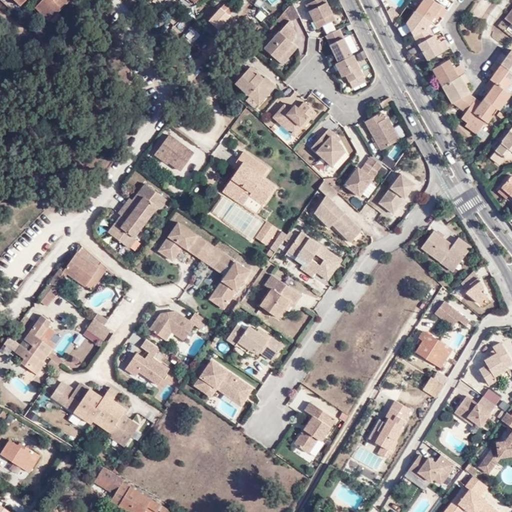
[(34,0),(32,2),(46,15),(61,0),(34,0)]
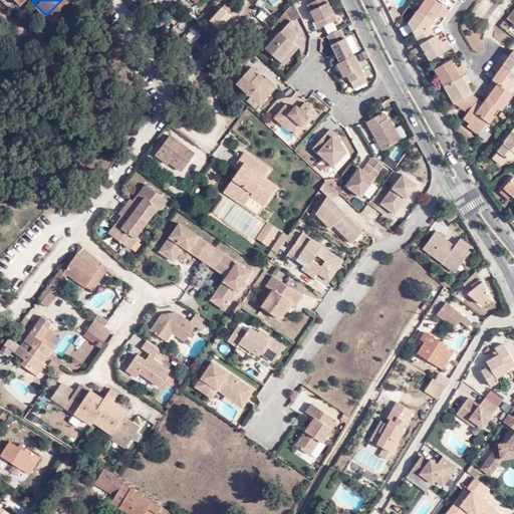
[(317,28),(334,19),(324,0),(313,0),(305,4),(317,28)]
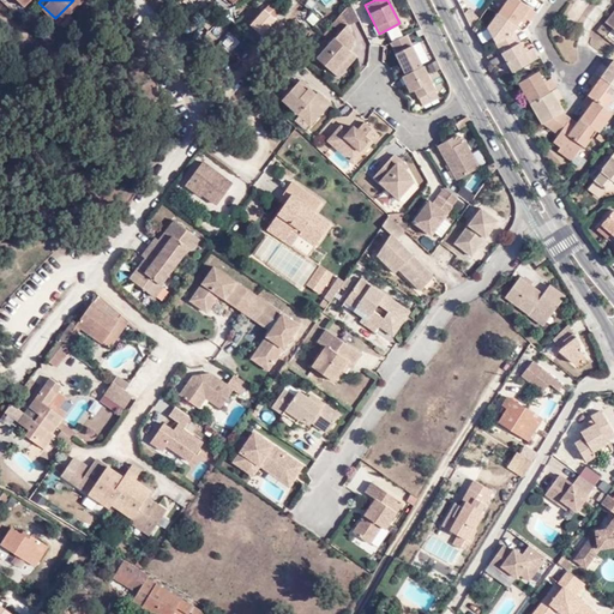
[(516,0),(510,0),(499,16),(516,28),(524,17),(529,20),(534,12),(516,0)]
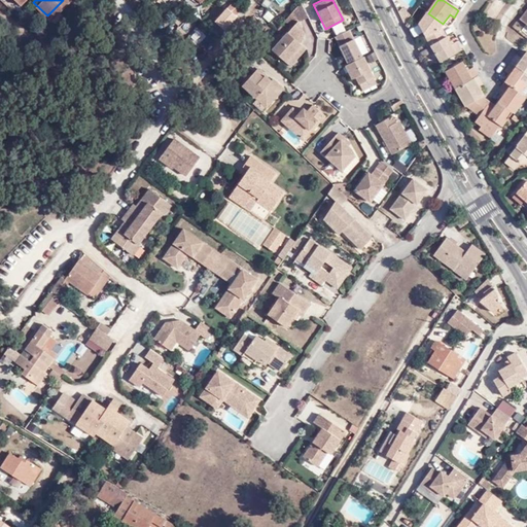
[(300,2),(289,13),(297,23),(308,18),(300,2)]
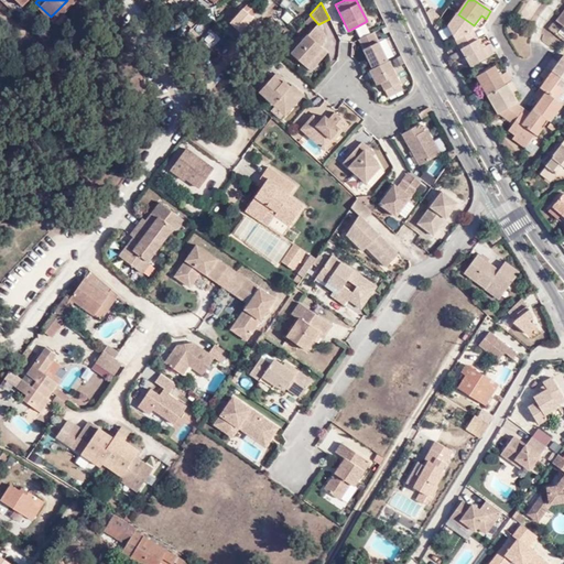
[(247,12),(243,8),(230,22),(240,31),(255,17),(253,15),(257,12),(251,8),(247,12)]
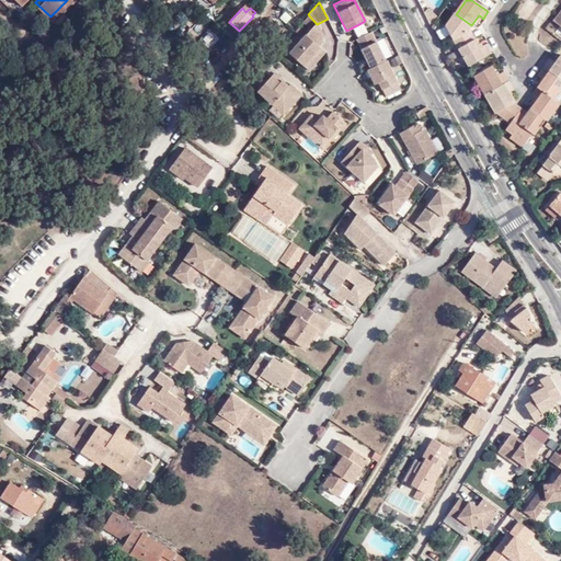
[(428,9),(424,13),(432,30),(438,19),(428,9)]
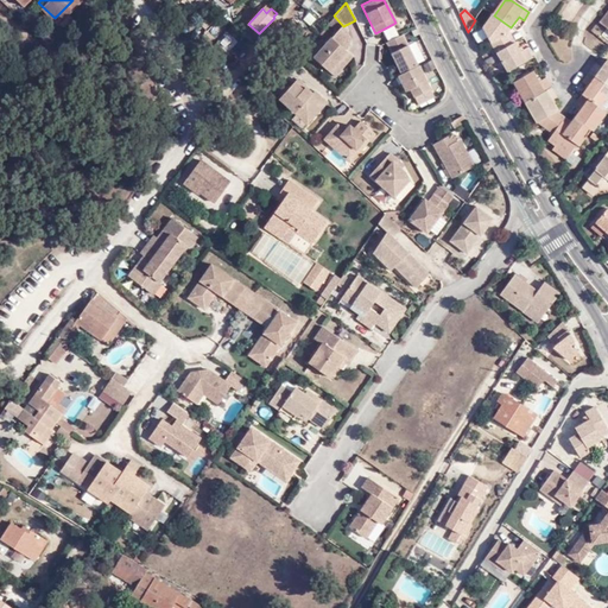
[(485,30),(498,54),(514,44),(508,31),(511,27),(494,16),(485,30)]
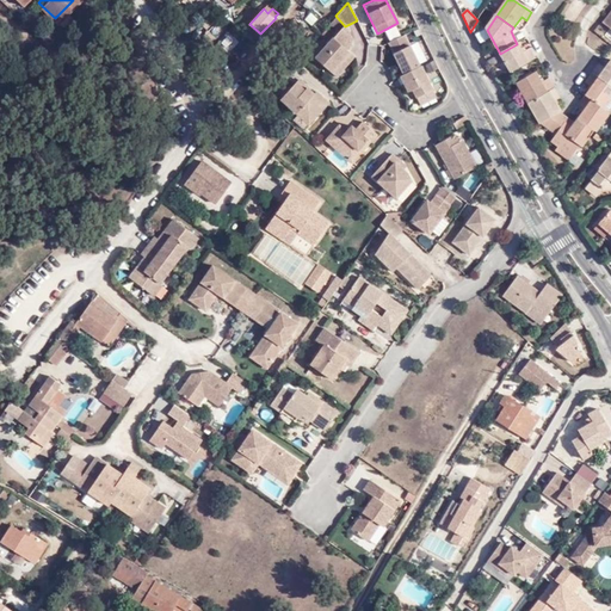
[(315,57),(331,72),(340,60),(344,63),(352,55),(346,48),(353,39),(343,28),(315,57)]
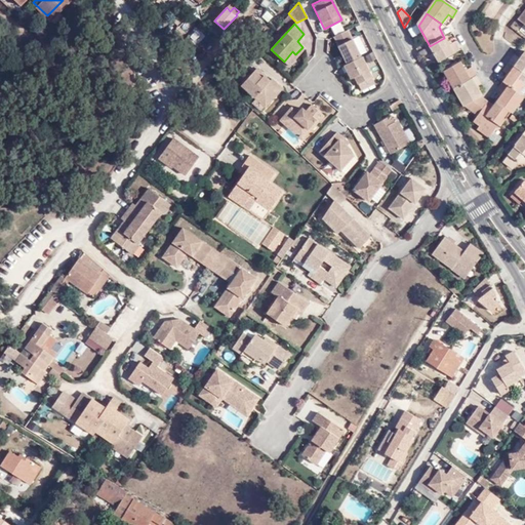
[(346,32),(333,38),(345,64),(341,66),(349,79),(353,78),(356,85),(369,78),(346,32)]
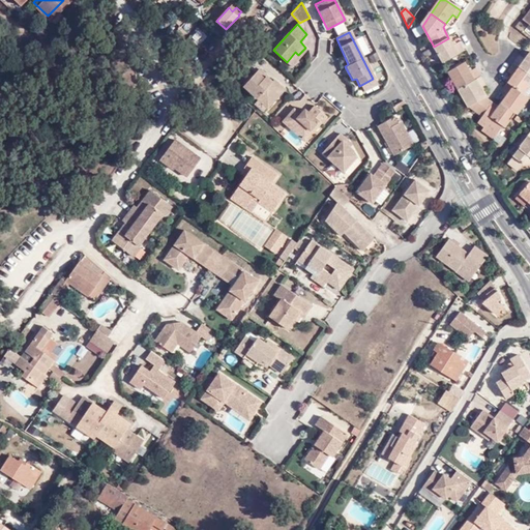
[(448,38),(434,47),(443,64),(463,52),(459,43),(452,47),(448,38)]
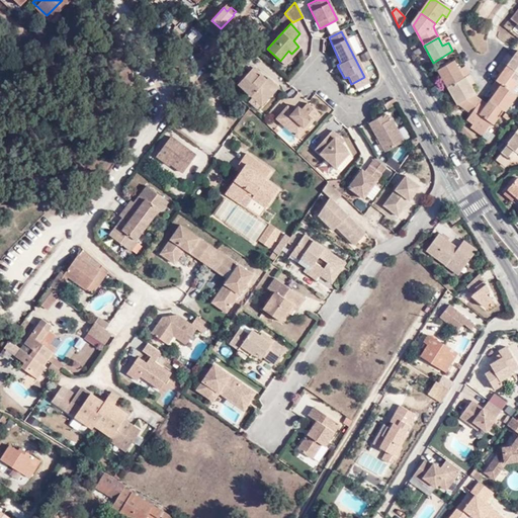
[(288,51),(280,61),(286,65),(294,56),(291,54),(288,51)]
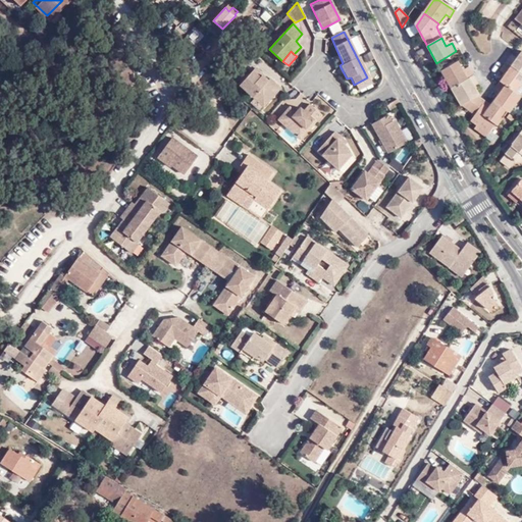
[(506,64),(521,74),(521,53),(521,52),(515,59),(512,56),(506,64)]
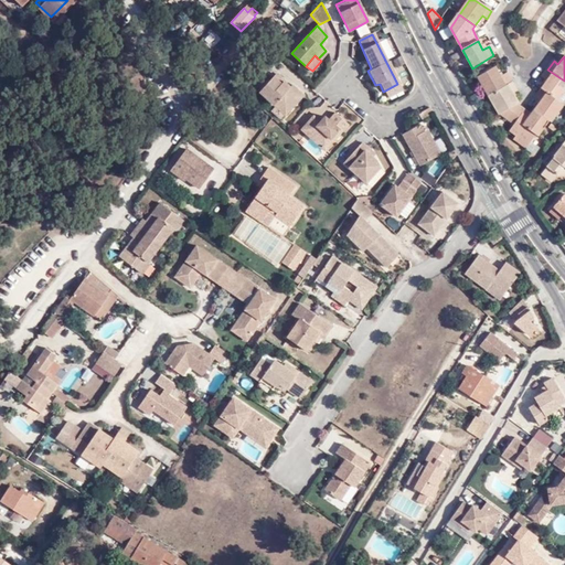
[(479,76),(489,95),(512,82),(507,72),(502,76),(497,67),(479,76)]
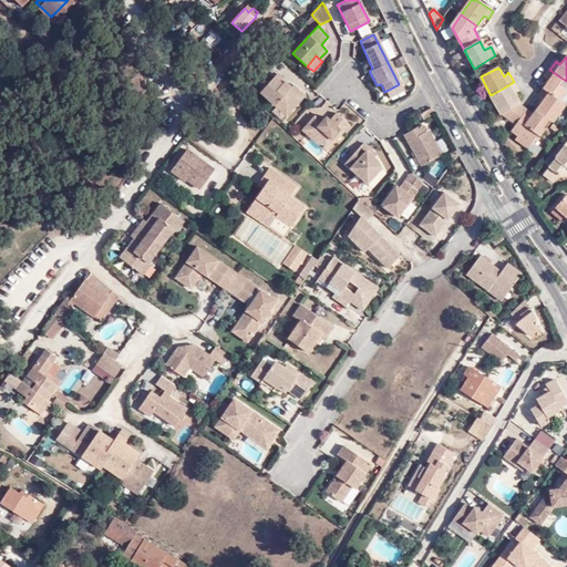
[(543,89),(558,100),(566,86),(566,81),(549,70),(545,75),(549,79),(543,89)]
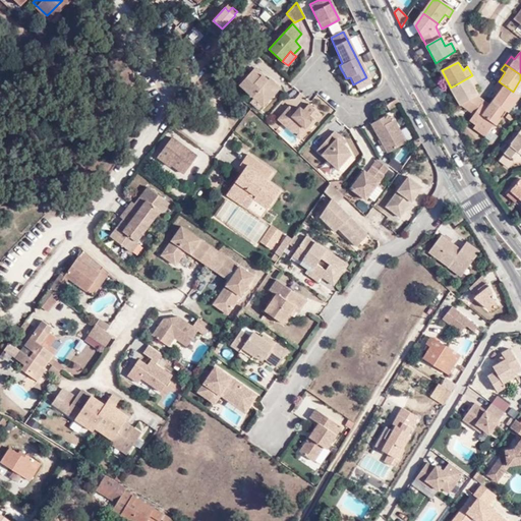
[(261,109),(276,92),(272,89),(277,83),(271,77),(269,79),(266,83),(258,77),(262,73),(254,67),(240,83),(254,97),(250,101),(261,109)]
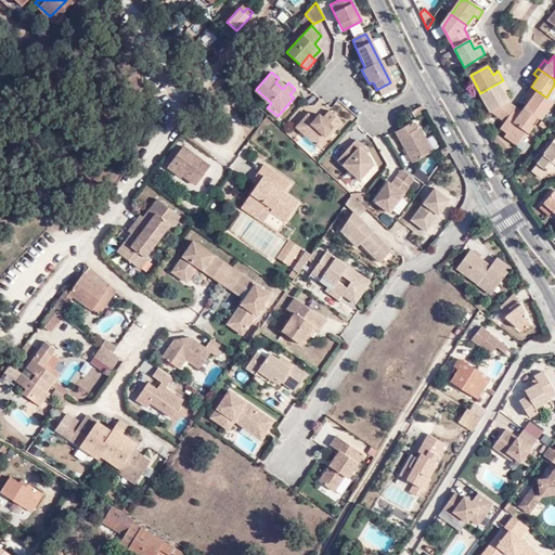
[(286,85),(279,78),(275,82),(283,89),(286,85)]
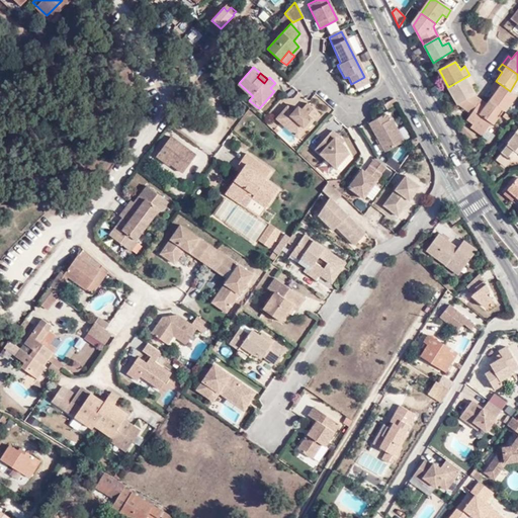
[(469,75),(448,87),(458,106),(472,95),(468,87),(475,83),(469,75)]
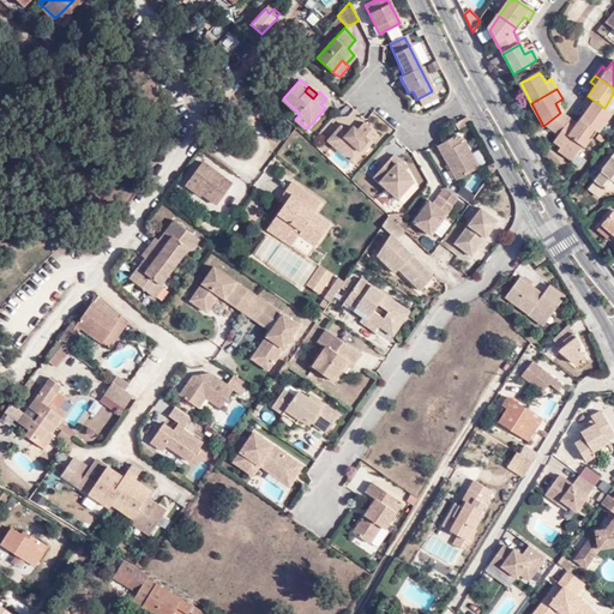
[(432,91),(416,100),(420,107),(435,98),(432,91)]
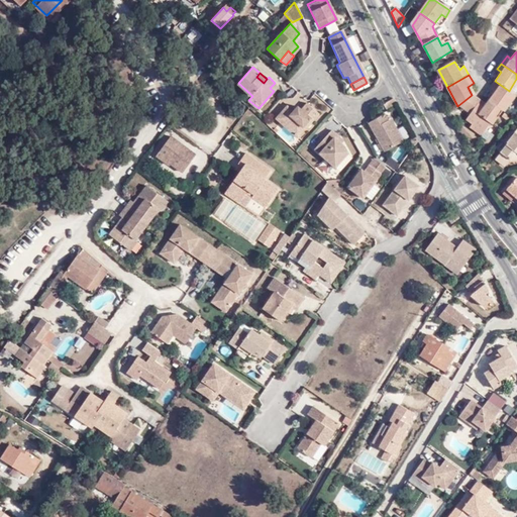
[(489,101),(503,111),(514,96),(509,91),(495,81),(490,88),(495,93),(489,101)]
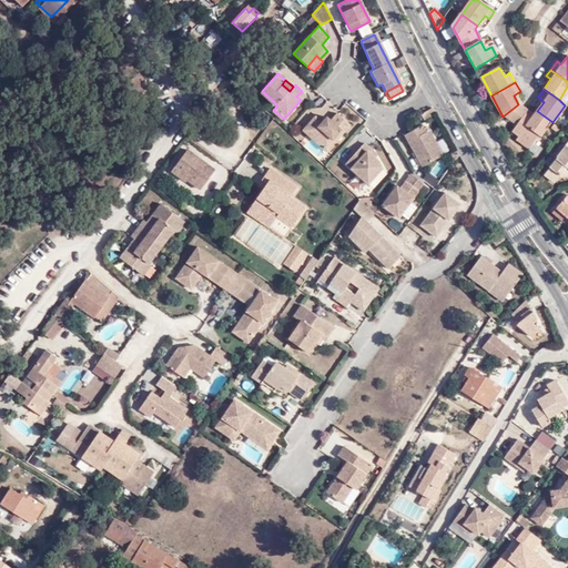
[(296,97),(301,100),(306,94),(302,91),(296,97)]
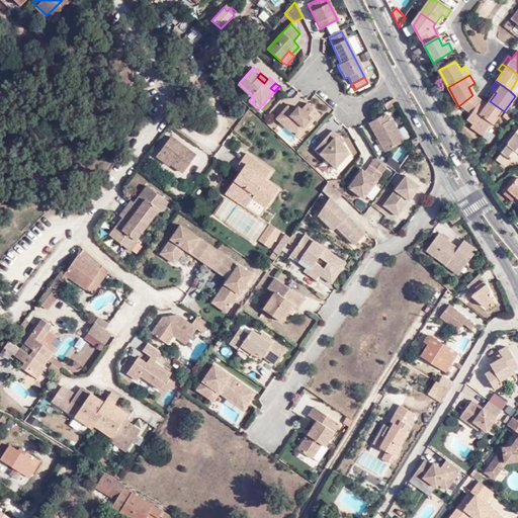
[(472,95),(458,106),(470,115),(466,119),(473,125),(471,128),(481,136),(492,122),(494,124),(504,111),(490,101),(484,108),(478,104),(472,95)]
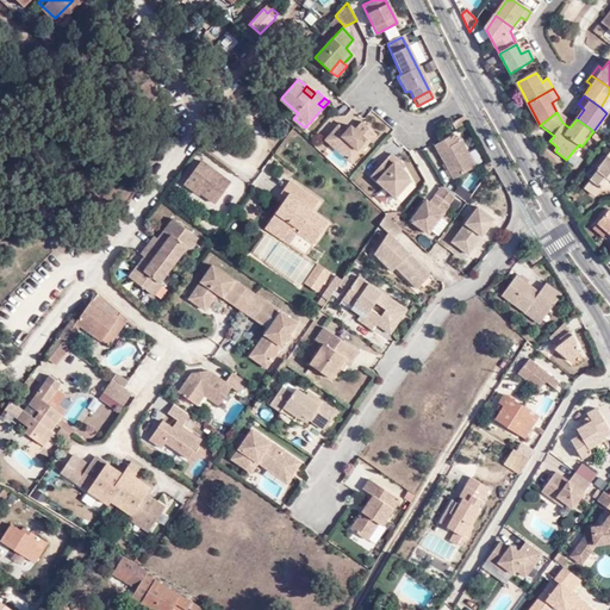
[(461,116),(454,124),(449,128),(454,134),(466,123),(461,116)]
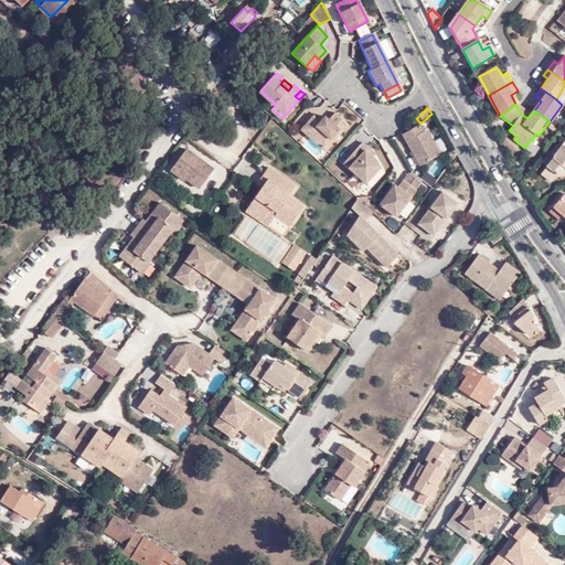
[(326,150),(349,125),(337,113),(329,119),(326,116),(321,121),(317,116),(311,117),(301,128),(326,150)]
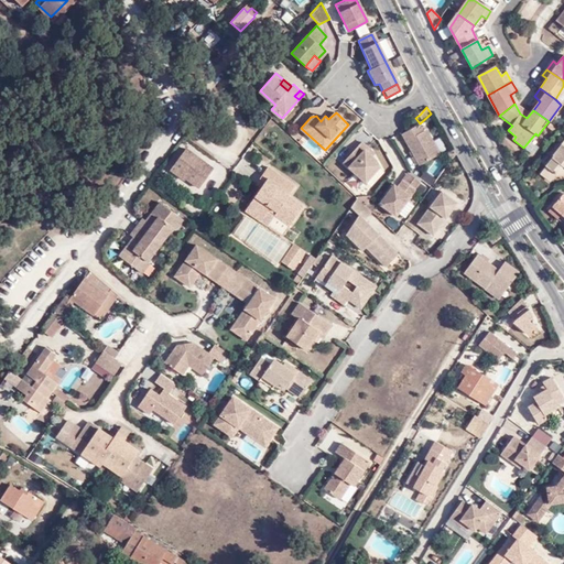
[(419,164),(441,152),(427,129),(424,130),(422,127),(416,129),(414,126),(401,132),(419,164)]
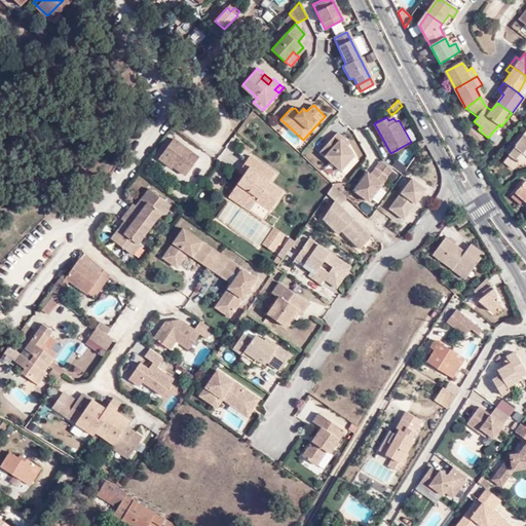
[(350,148),(347,145),(343,141),(345,138),(338,132),(322,149),(327,154),(325,155),(341,171),(354,156),(350,148)]
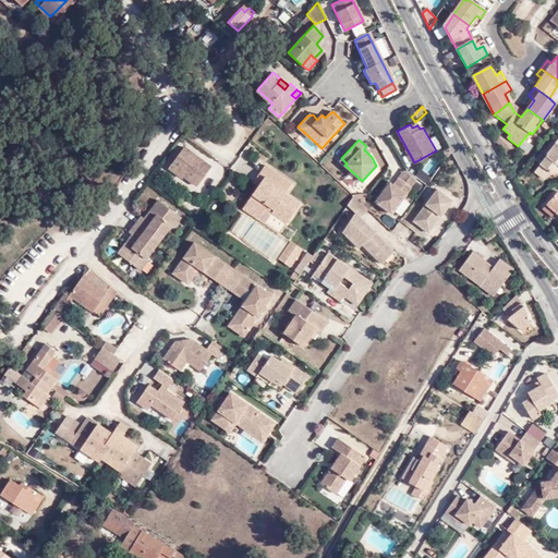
[(557,145),(552,155),(544,165),(555,172),(557,172),(557,145)]
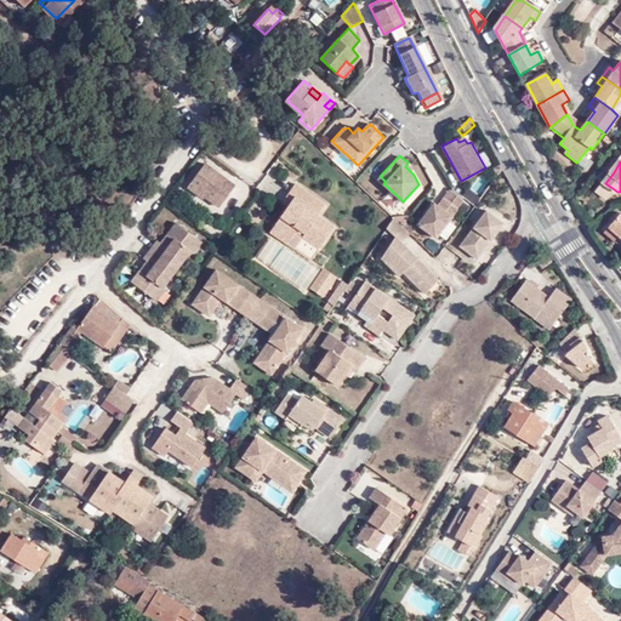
[(216,209),(232,187),(200,165),(183,189),(201,203),(203,199),(216,209)]
